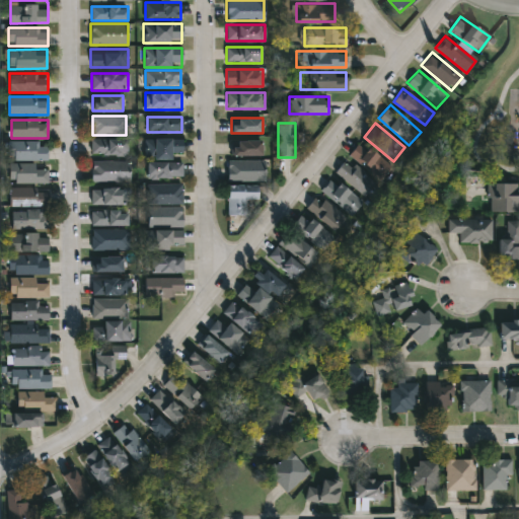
[(128,139),(128,156),(91,156),(91,139),(128,139)]
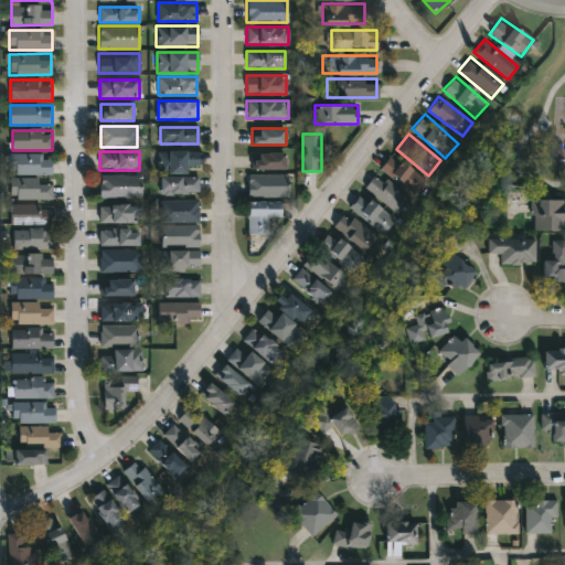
[(199,151),(199,172),(158,172),(158,151),(199,151)]
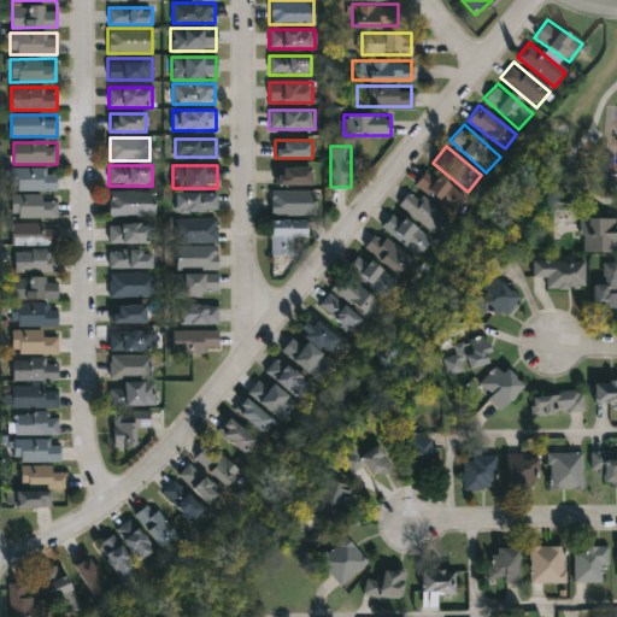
[(275,186),(275,166),(312,166),(312,186),(275,186)]
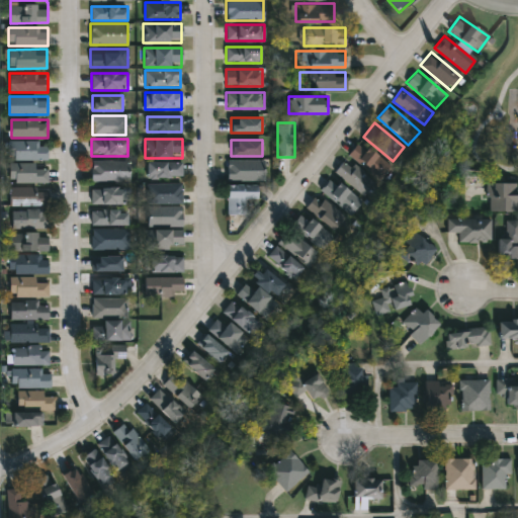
[(9,142),(48,142),(48,160),(9,160),(9,142)]
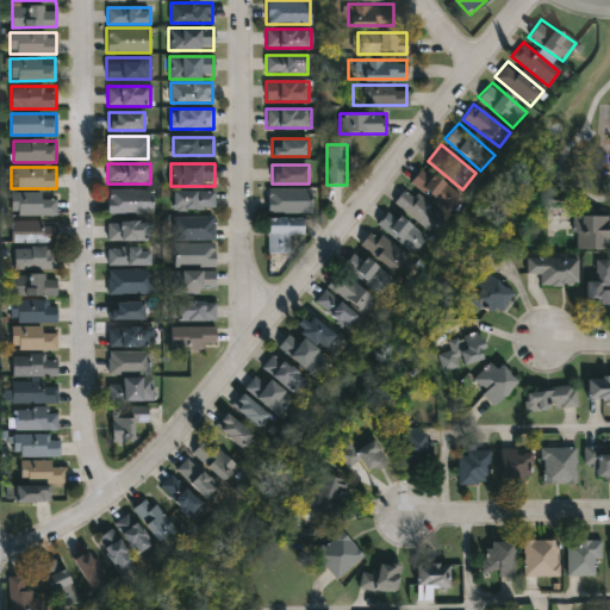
[(410,184),(449,212),(461,197),(422,168),(410,184)]
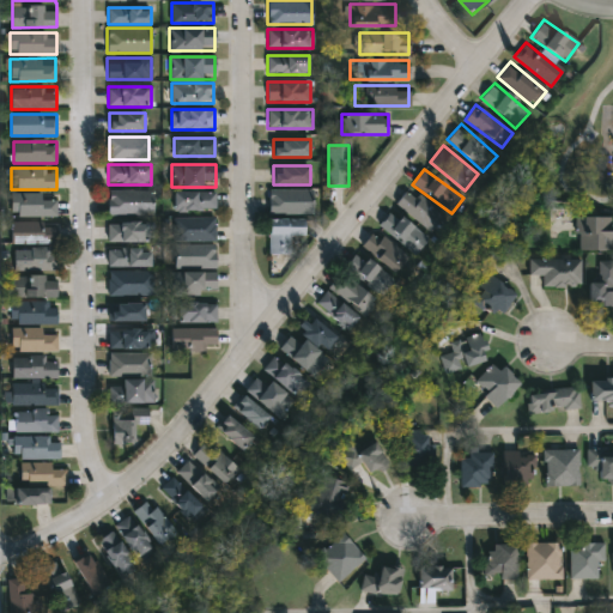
[(398,201),(412,187),(444,219),(431,234),(398,201)]
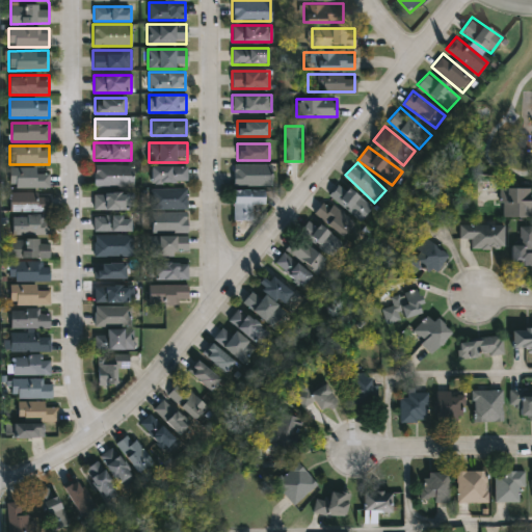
[(233,164),(271,164),(271,185),(233,185),(233,164)]
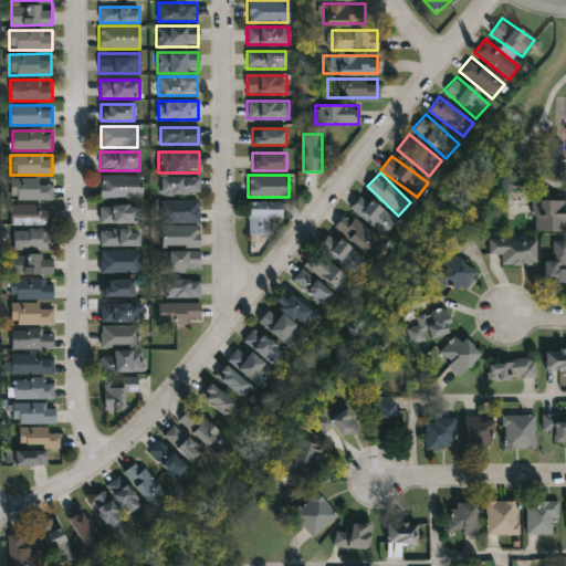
[(140,198),(101,198),(101,176),(140,176),(140,198)]
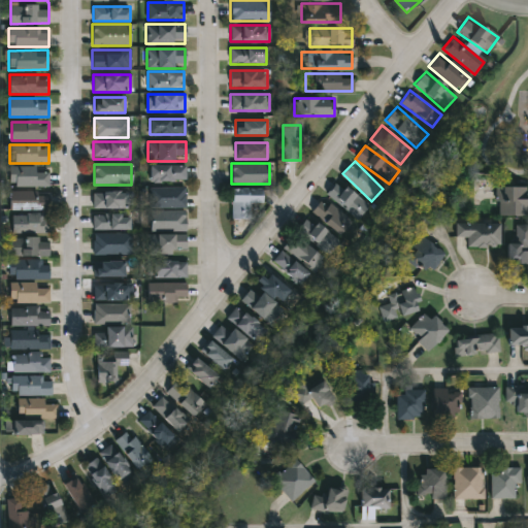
[(185,165),(185,182),(150,182),(150,165),(185,165)]
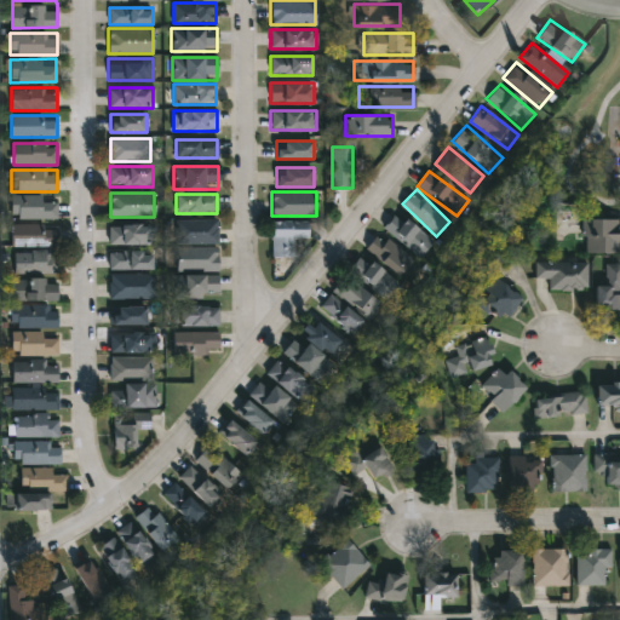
[(57,218),(11,218),(11,196),(57,196),(57,218)]
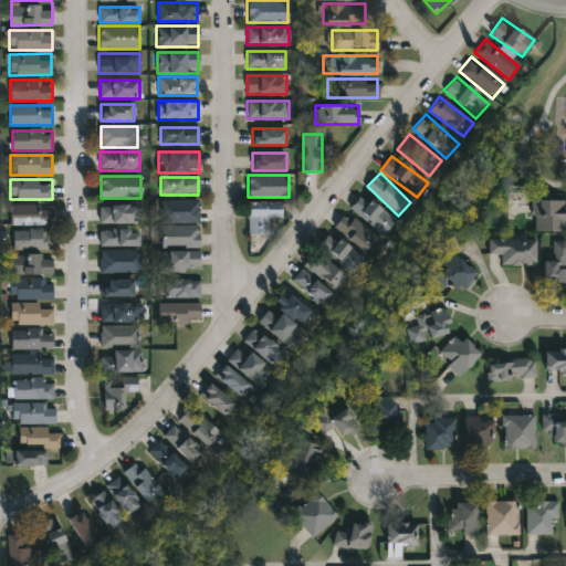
[(397,220),(385,236),(350,208),(363,192),(397,220)]
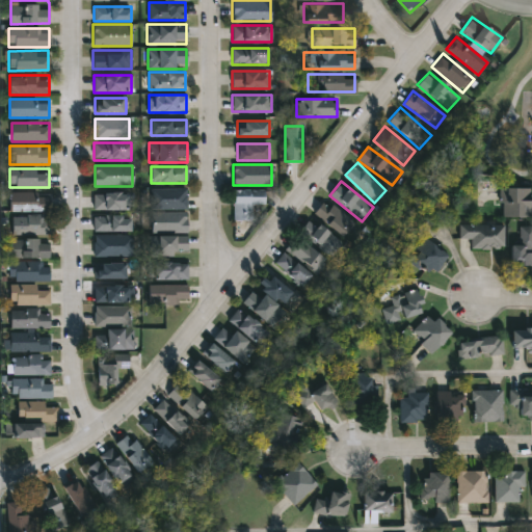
[(531,216),(502,216),(502,187),(531,187),(531,216)]
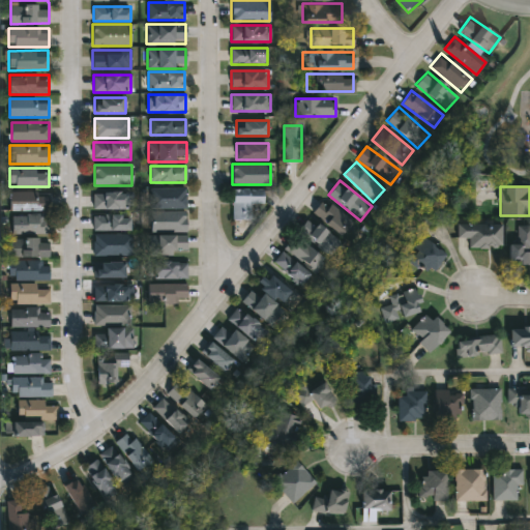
[(186,208),(151,208),(151,187),(186,187),(186,208)]
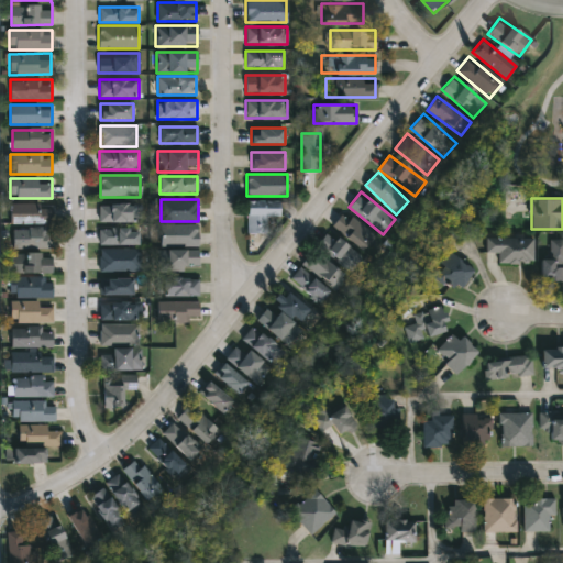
[(267,220),(267,233),(246,233),(246,200),(280,200),(280,220),(267,220)]
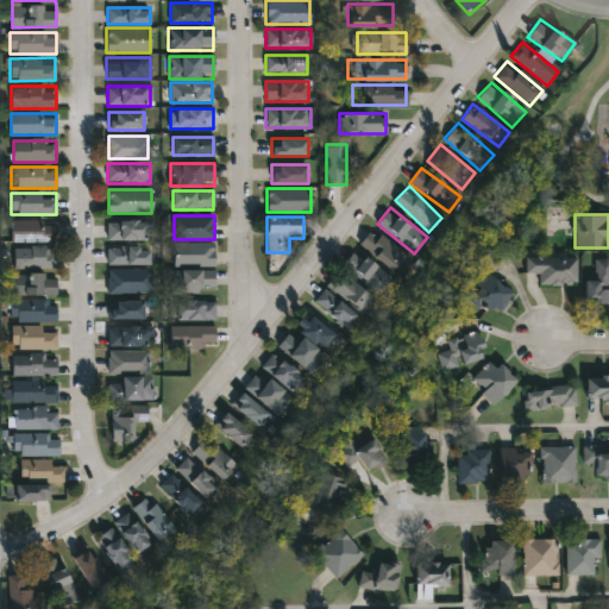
[(56,242),(12,242),(11,220),(56,220),(56,242)]
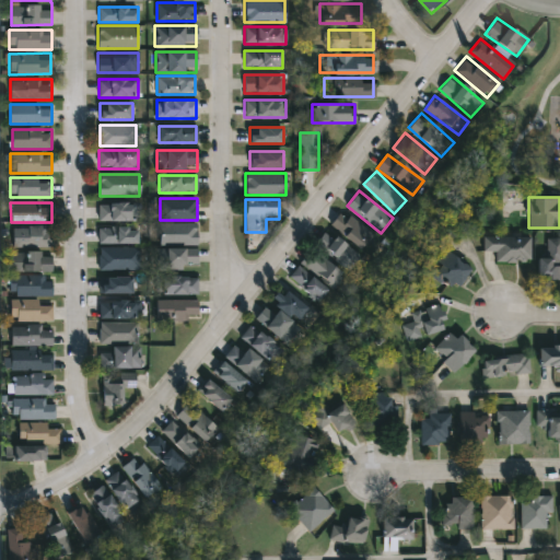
[(98,221),(98,202),(139,202),(139,221),(98,221)]
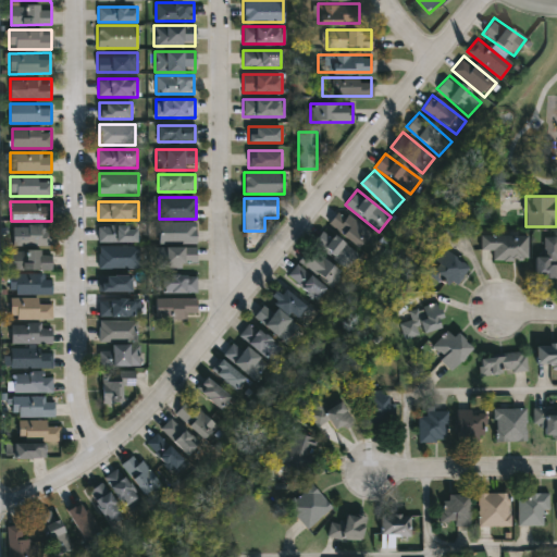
[(372,236),(359,249),(331,221),(344,208),(372,236)]
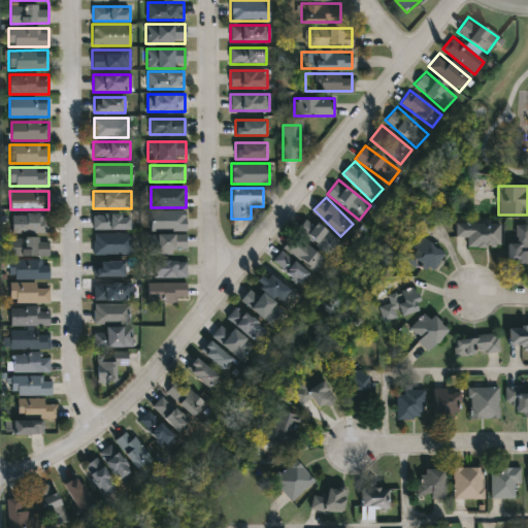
[(186,210),(186,230),(151,230),(151,210),(186,210)]
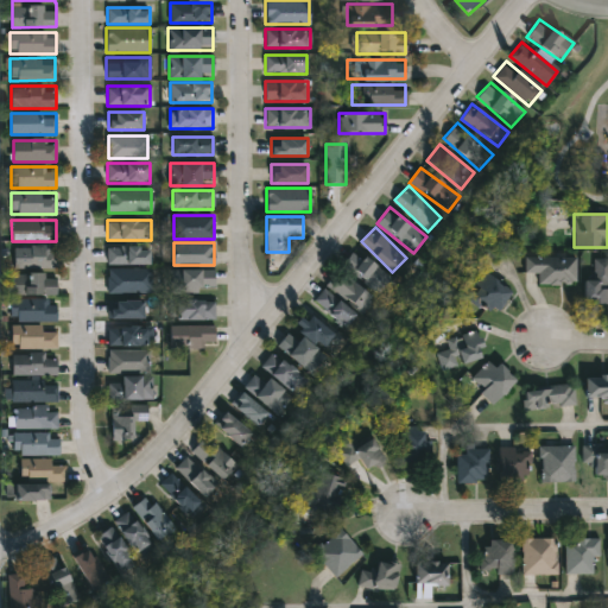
[(13,268),(13,246),(55,246),(55,268),(13,268)]
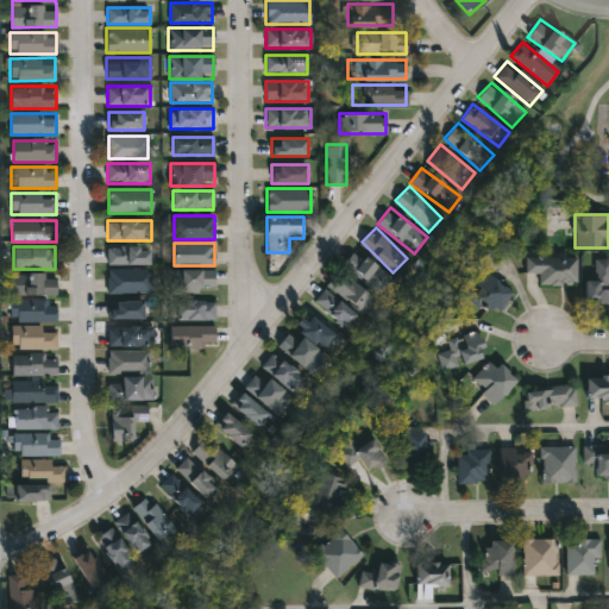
[(151,246),(151,264),(106,264),(106,246),(151,246)]
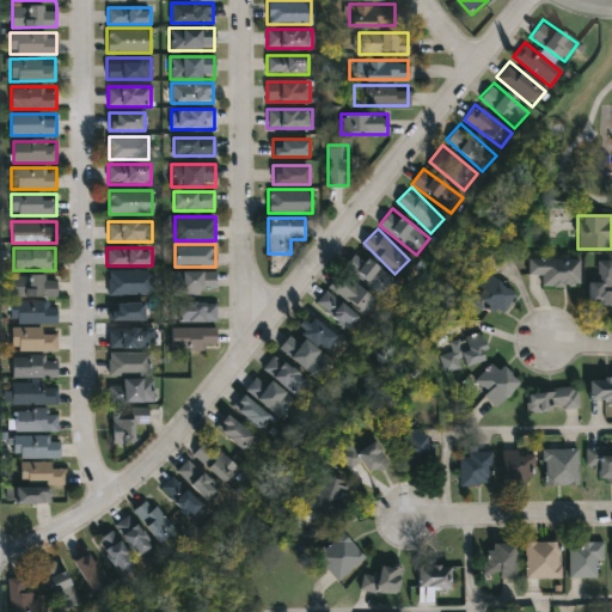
[(346,265),(359,250),(395,280),(381,295),(346,265)]
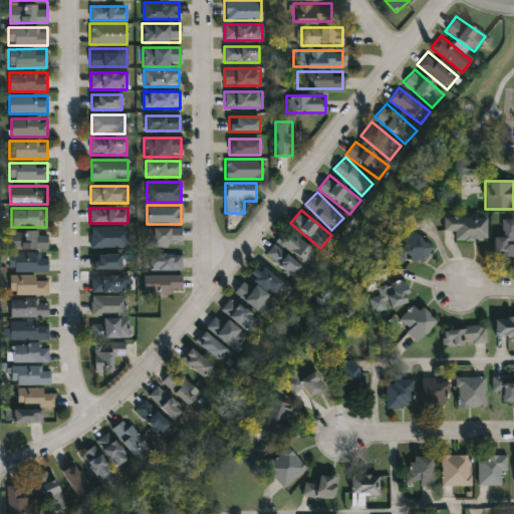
[(456,230),(445,230),(445,217),(488,217),(488,240),(456,240),(456,230)]
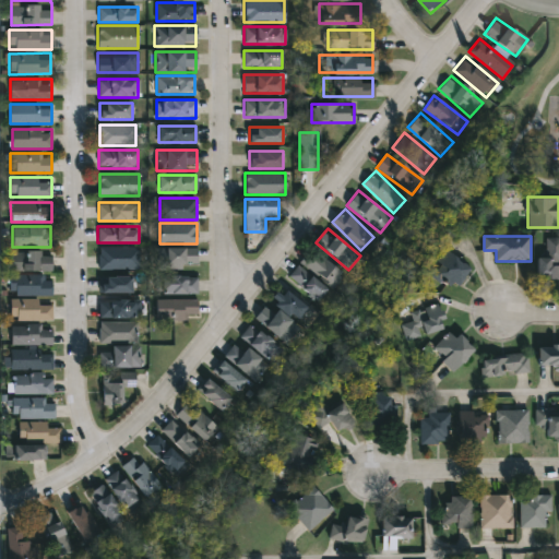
[(558,278),(538,278),(538,257),(549,257),(549,238),(558,238),(558,278)]
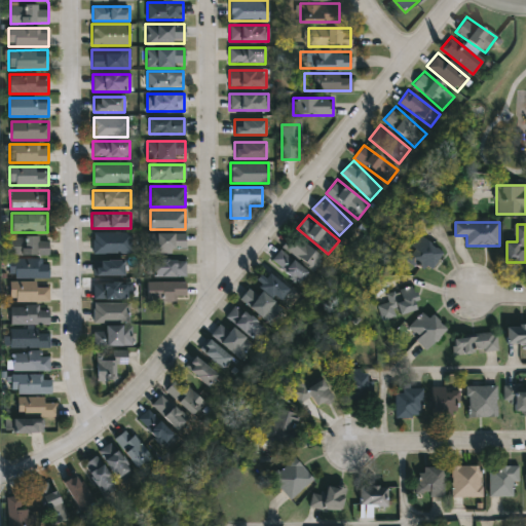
[(130,253),(94,253),(94,232),(130,232),(130,253)]
